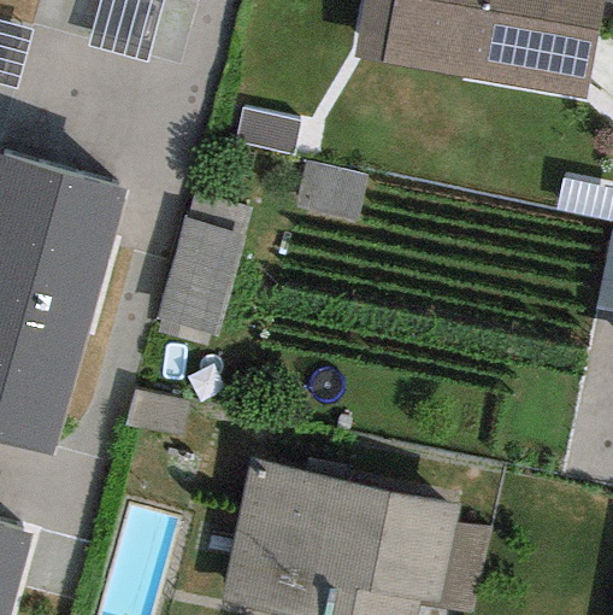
[(607,0),(394,0),(383,66),(590,103),(607,0)]
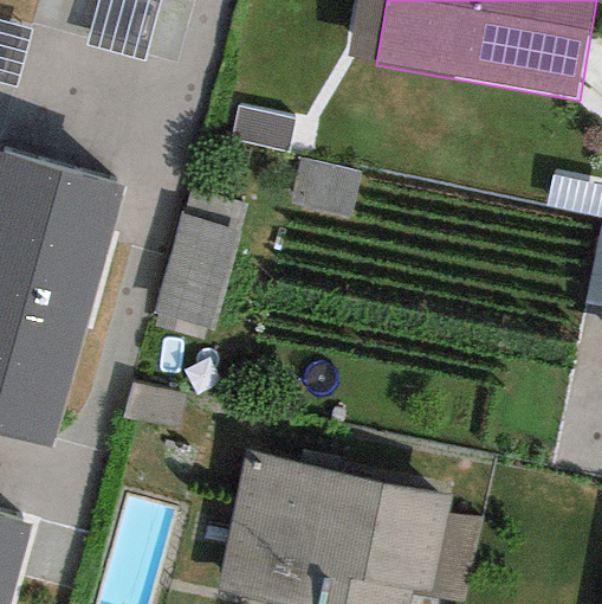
[(295,109),(238,103),(233,143),(290,151),(295,109)]
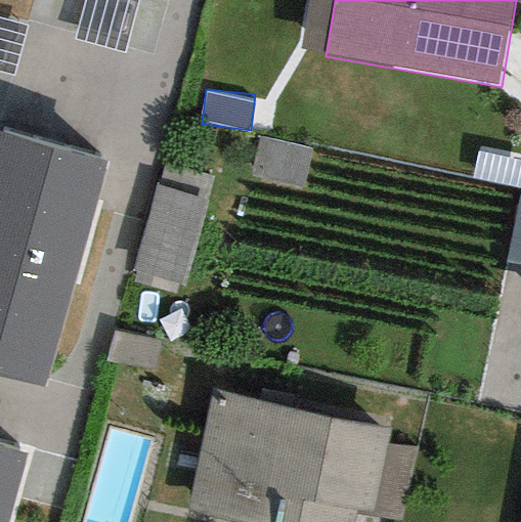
[(106,161),(0,131),(0,375),(47,390),(106,161)]
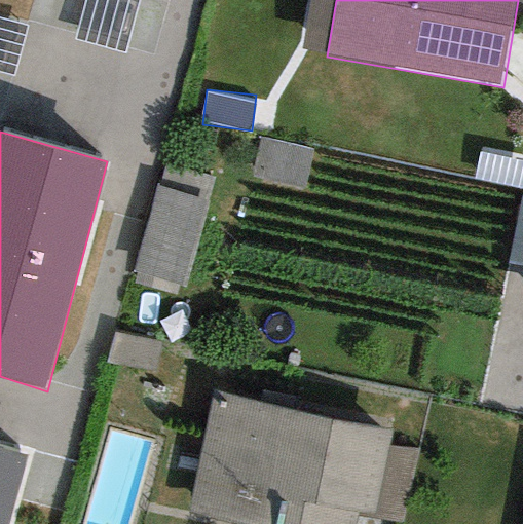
[(309,147),(259,137),(252,171),(303,180),(309,147)]
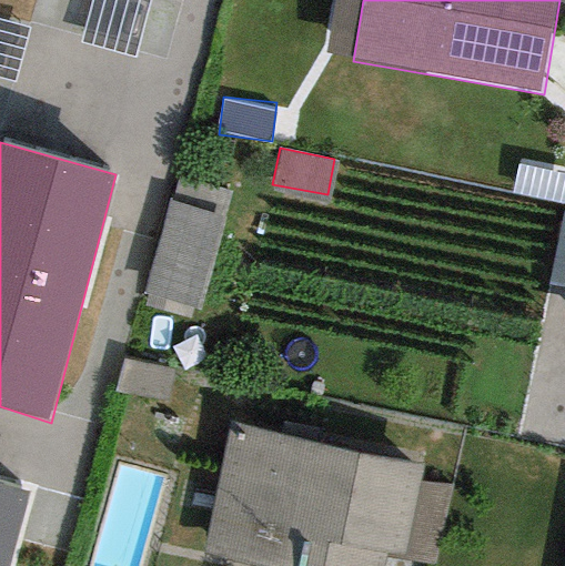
[(564,162),(522,153),(515,184),(564,194),(564,162)]
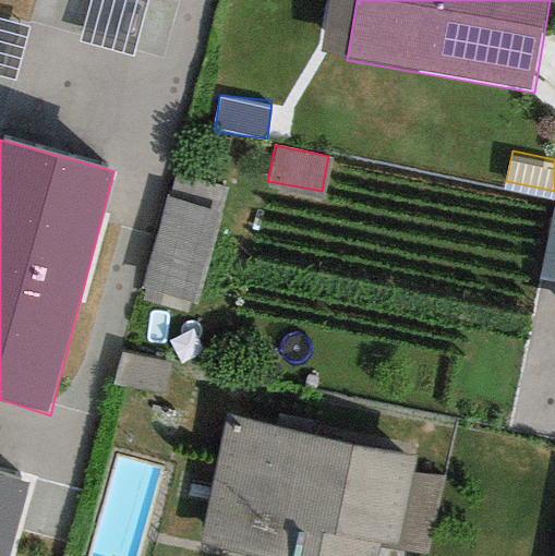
[(231,180),(178,165),(145,278),(198,293),(231,180)]
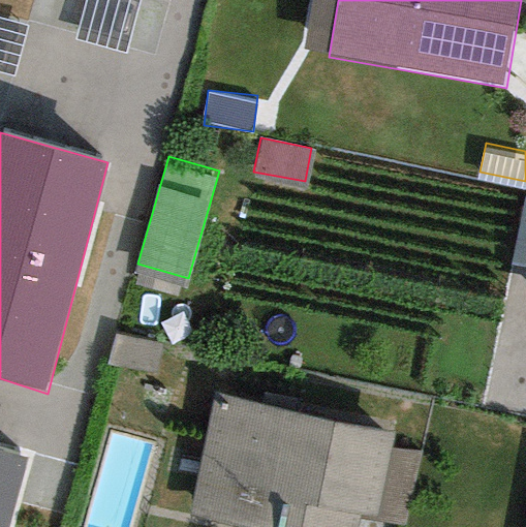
[(525,192),(524,192),(512,256),(525,258),(525,192)]
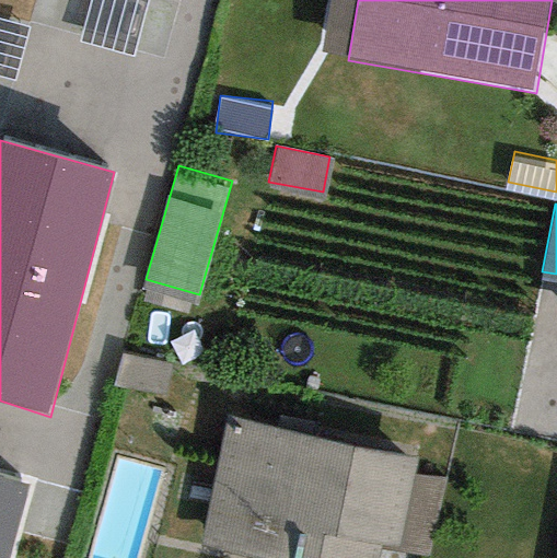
[(170,359),(125,348),(117,380),(162,390),(170,359)]
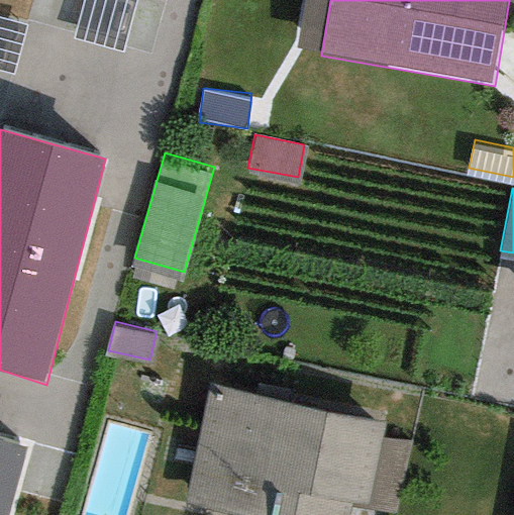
[(388,422),(212,386),(186,510),(208,514),(349,514),(351,508),(384,514),(395,514),(410,448),(383,443),(388,422)]
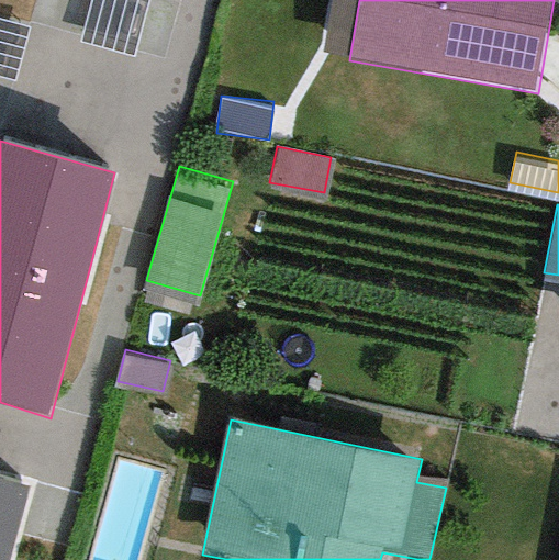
[(10,559),(30,486),(0,478),(0,559),(10,559)]
